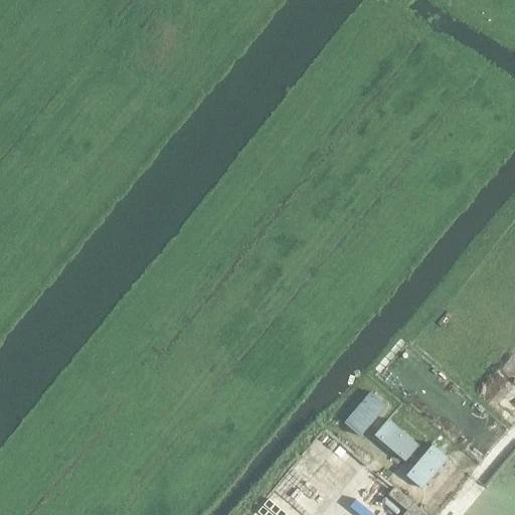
[(345,423),(361,437),(386,405),(371,392),(345,423)]
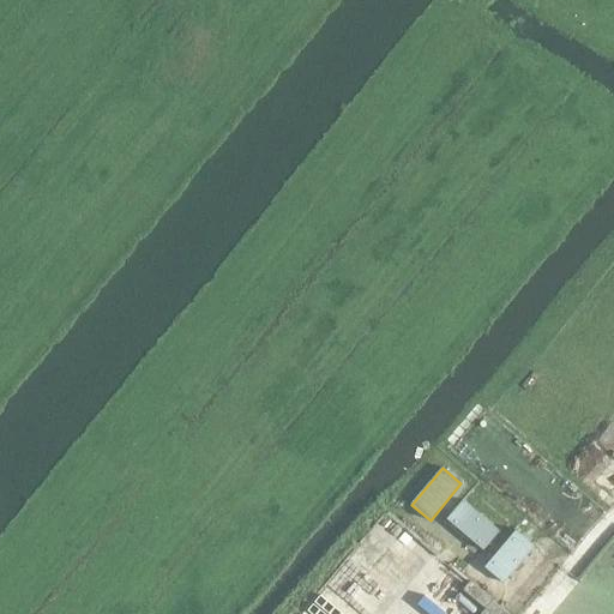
[(483,549),(499,531),(463,500),(447,518),(483,549)]
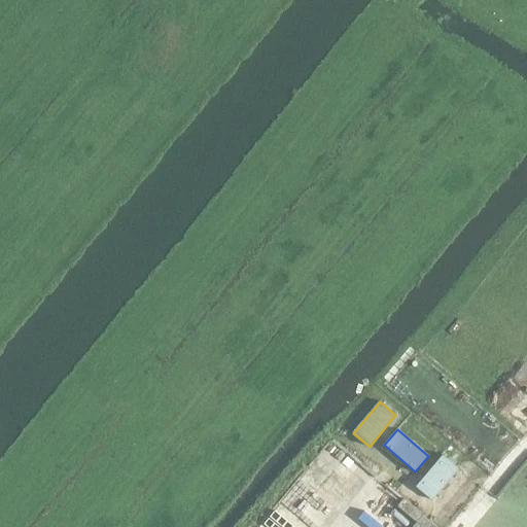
[(316,466),(325,473),(324,476),(336,484),(343,475),(359,486),(371,470),(332,444),(316,466)]
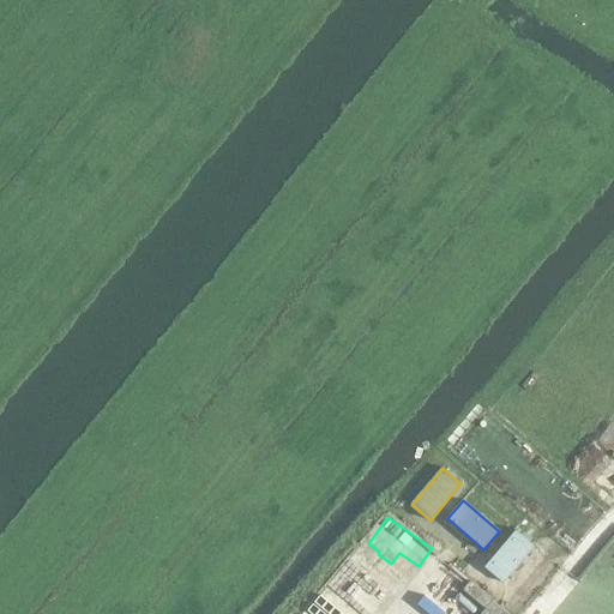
[(485,566),(503,582),(534,546),(516,530),(485,566)]
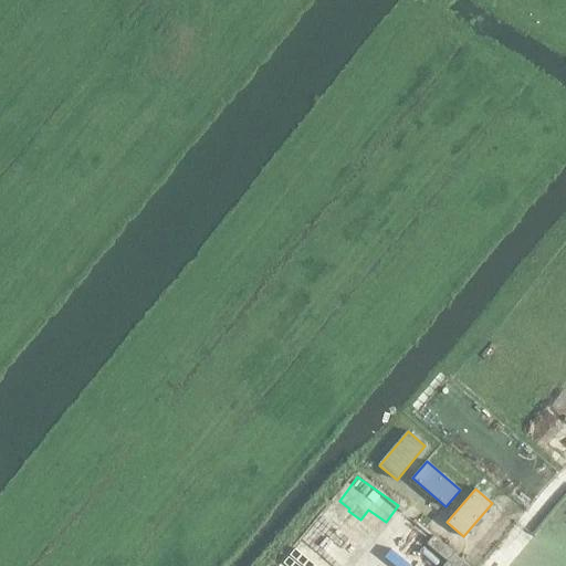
[(335,544),(333,536),(316,540),(318,547),(315,548),(317,561),(322,559),(323,565),(360,565),(357,547),(346,551),(345,542),(335,544)]
